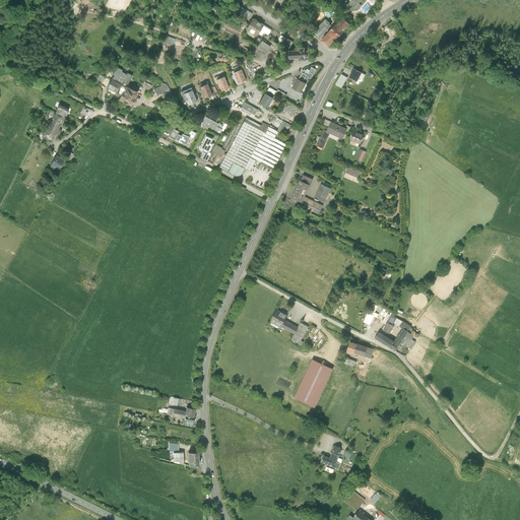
[(367,0),(333,0),(347,13),(352,8),(356,11),(367,0)]
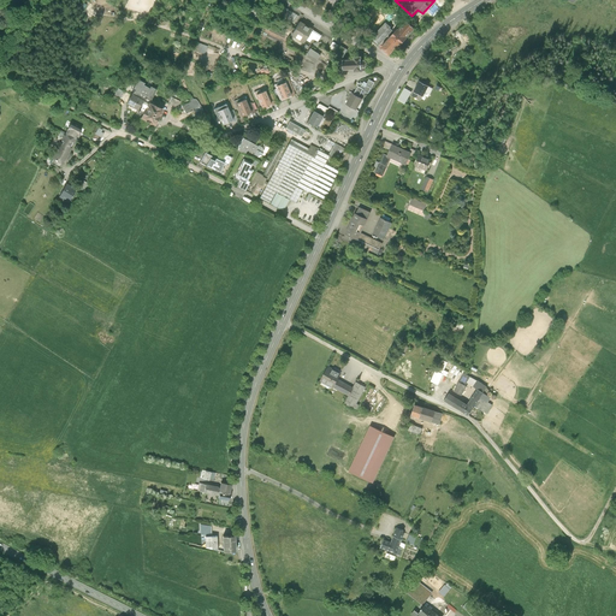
[(300,17),(283,7),(278,16),(295,25),(300,17)]
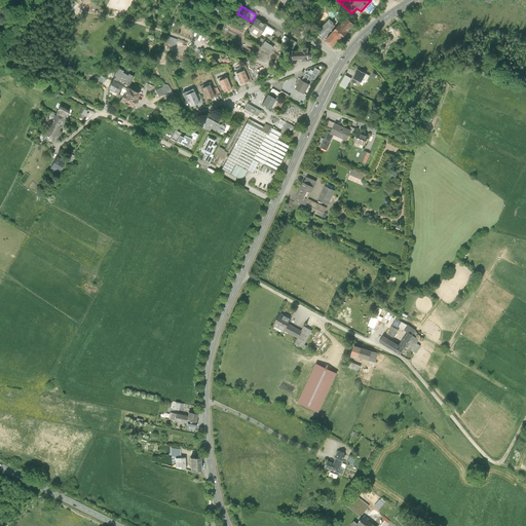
[(262,23),(256,19),(249,31),(260,37),(261,34),(264,36),(266,33),(271,36),(274,31),(267,26),(262,23)]
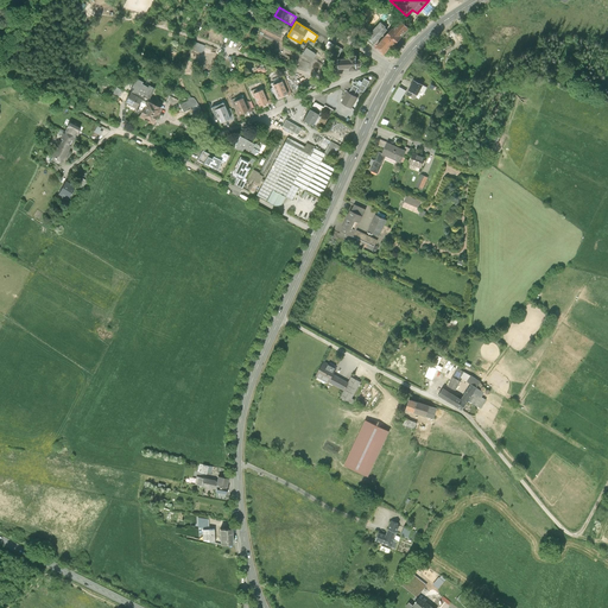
[(385,58),(411,31),(401,21),(375,50),(385,58)]
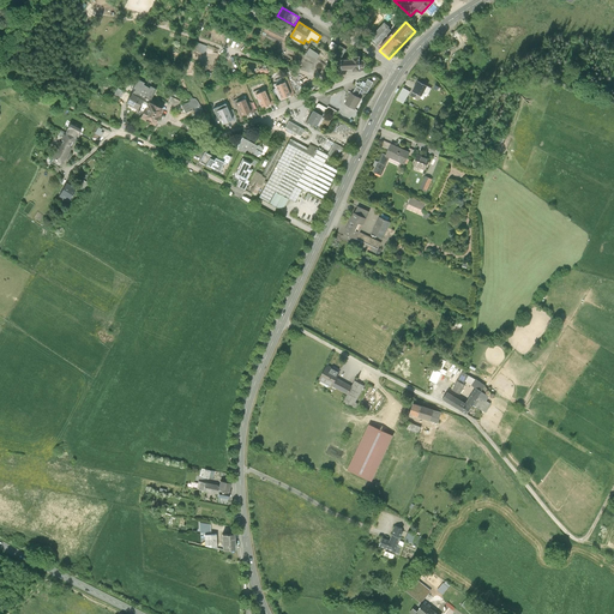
[(393,31),(386,24),(371,41),(378,47),(393,31)]
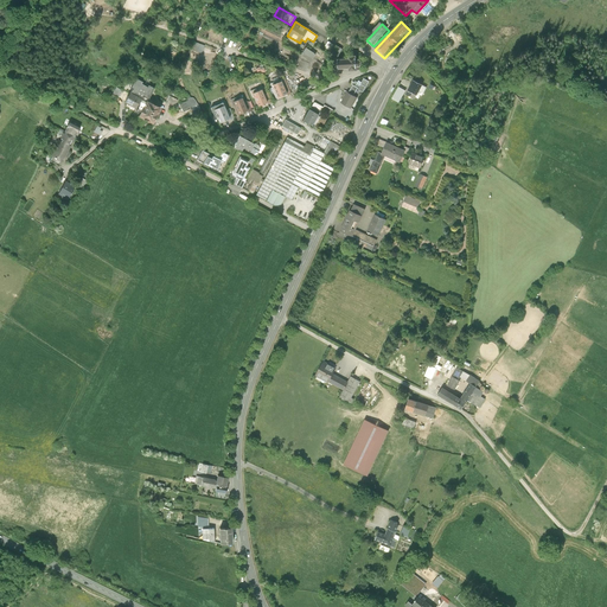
[(453,31),(458,38),(466,31),(461,25),(453,31)]
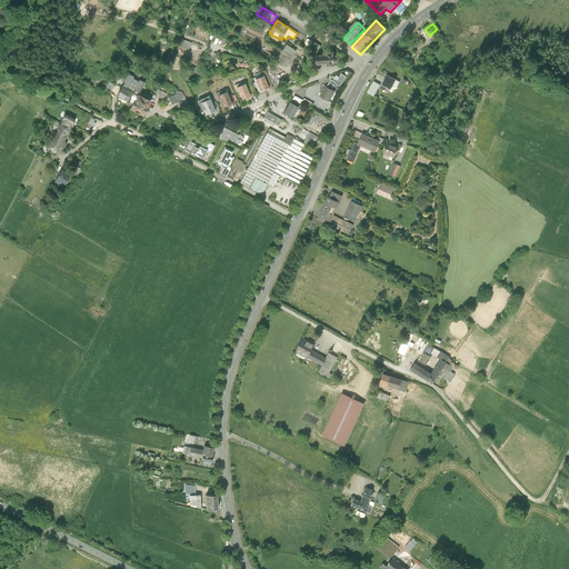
[(265,33),(246,25),(241,33),(260,42),(265,33)]
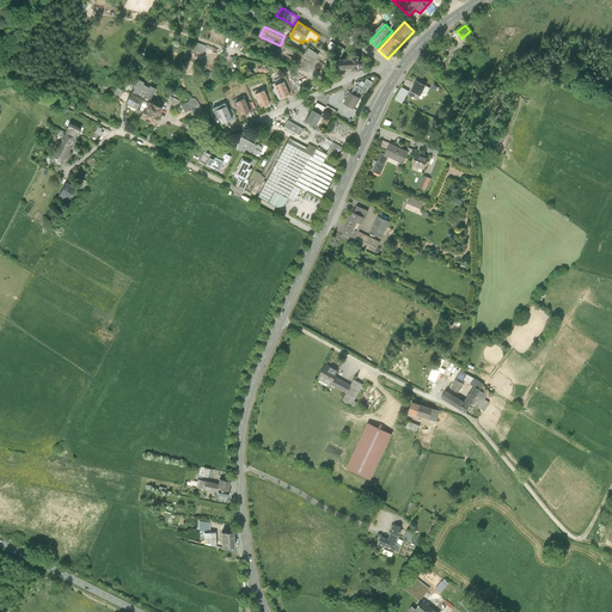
[(337,46),(331,42),(326,48),(332,51),(337,46)]
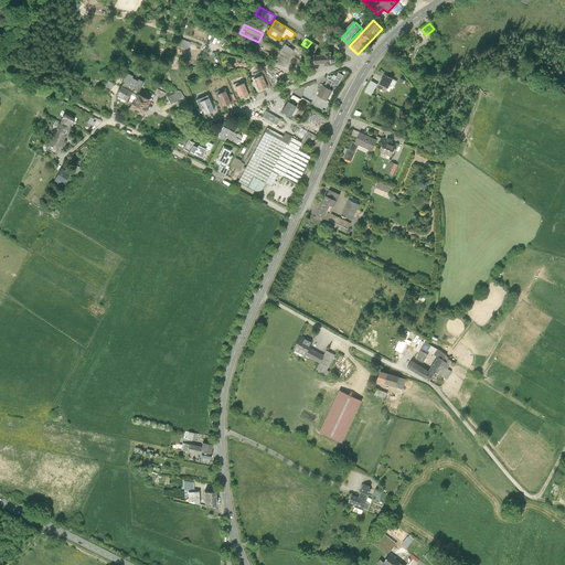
[(318,46),(313,43),(309,51),(313,53),(318,46)]
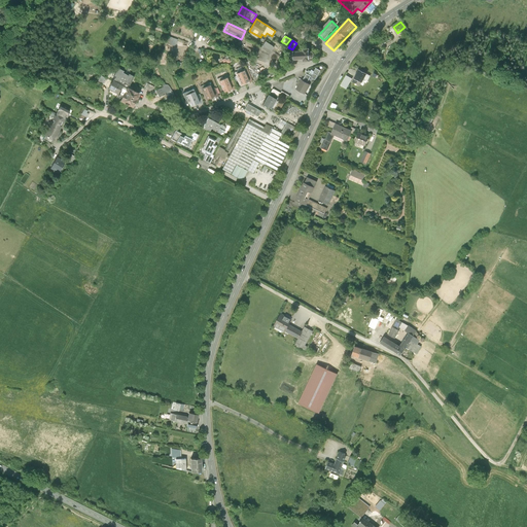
[(265,63),(275,48),(266,42),(262,46),(261,51),(258,59),(265,63)]
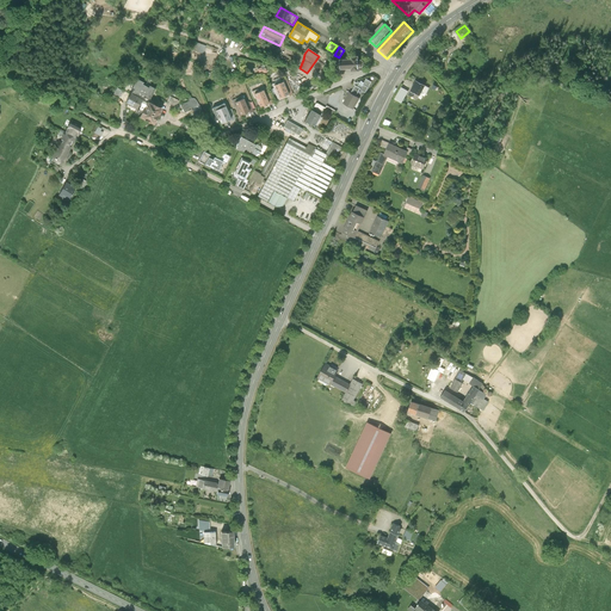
[(300,60),(287,55),(284,62),(297,68),(300,60)]
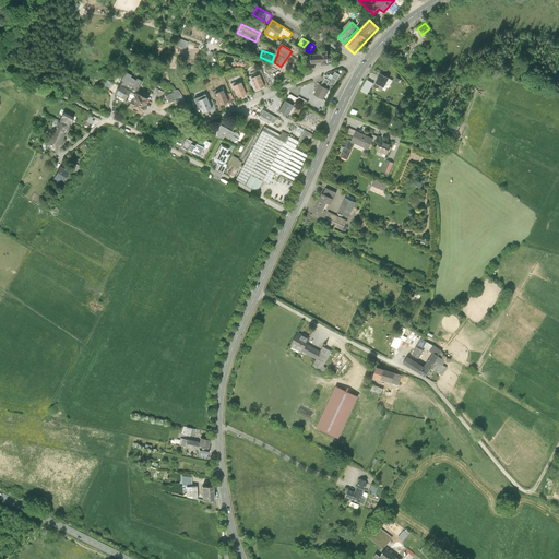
[(322,54),(322,57),(311,58),(311,66),(322,66),(322,69),(329,68),(329,64),(331,64),(333,62),(333,61),(333,59),(332,58),(330,57),(329,57),(329,54),(322,54)]
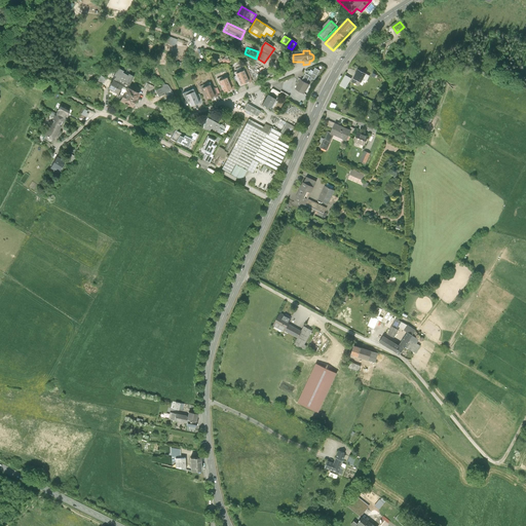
[(367,75),(359,70),(351,83),(361,87),(367,75)]
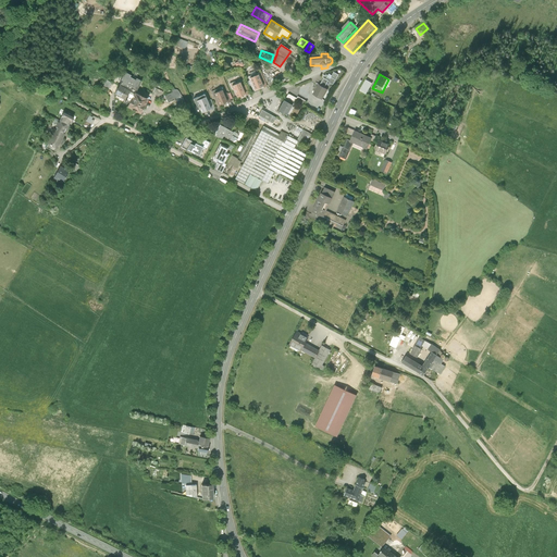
[(258,75),(249,78),(255,93),(263,88),(258,75)]
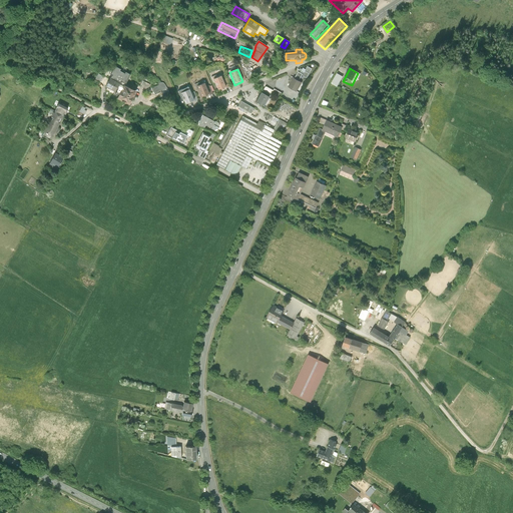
[(221,77),(212,80),(217,92),(226,88),(221,77)]
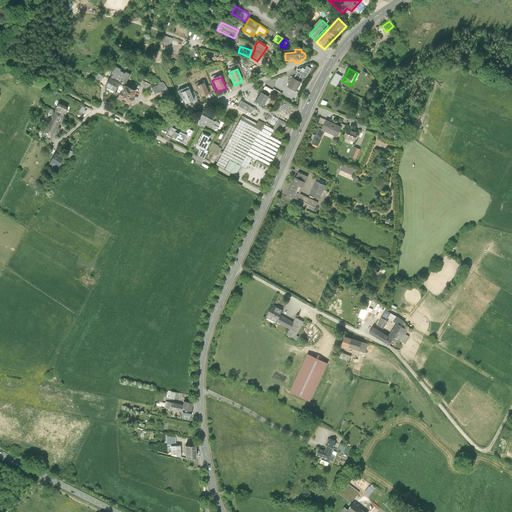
[(302,84),(294,79),(288,89),(296,94),(302,84)]
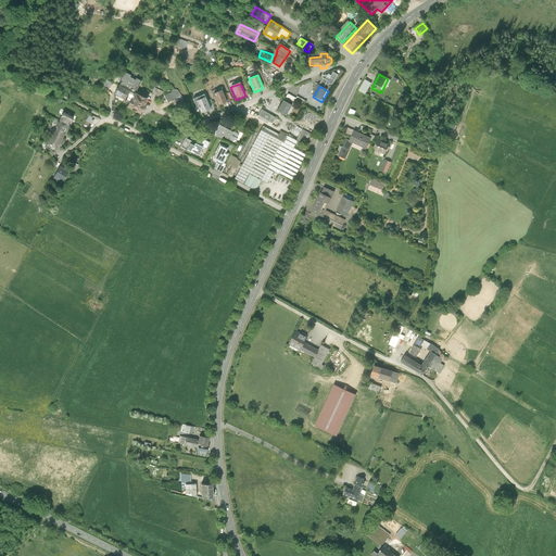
[(129,92),(117,87),(113,97),(124,102),(129,92)]
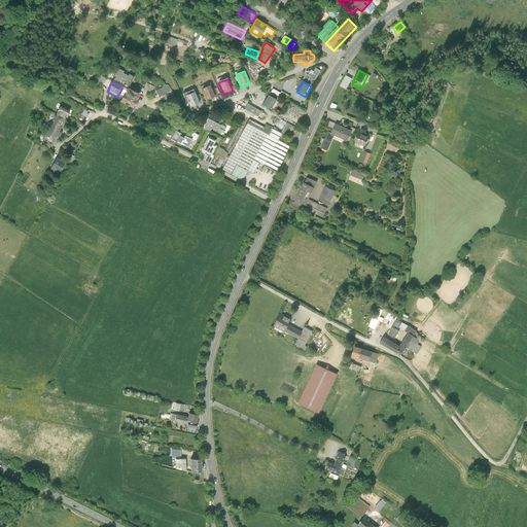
[(152,92),(154,84),(147,82),(145,90),(152,92)]
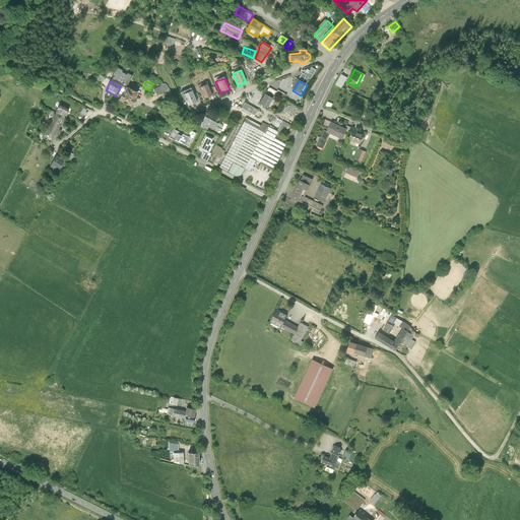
[(157,88),(161,92),(169,87),(166,82),(157,88)]
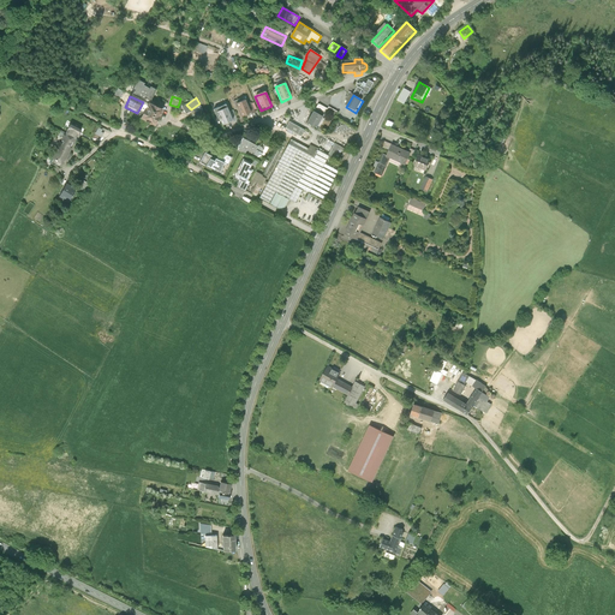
[(245,101),(236,105),(242,119),(251,114),(245,101)]
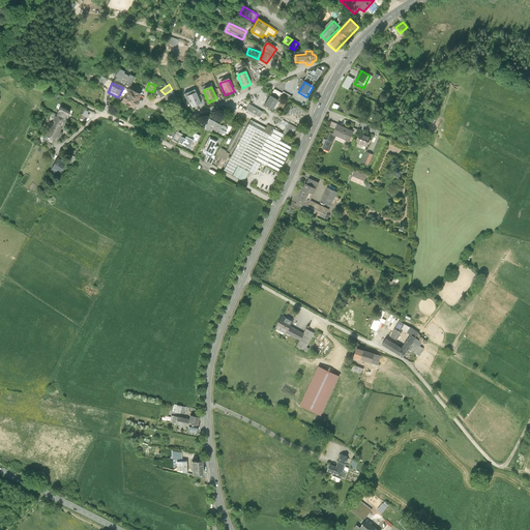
[(141,97),(127,90),(120,105),(134,112),(141,97)]
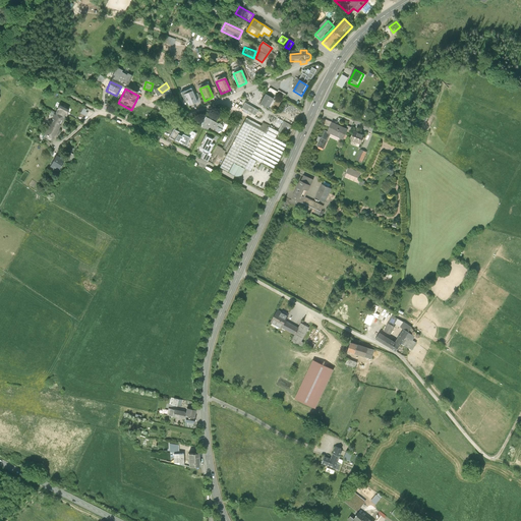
[(269,89),(268,92),(275,96),(283,100),(286,95),(279,91),(278,92),(271,89),(269,89)]
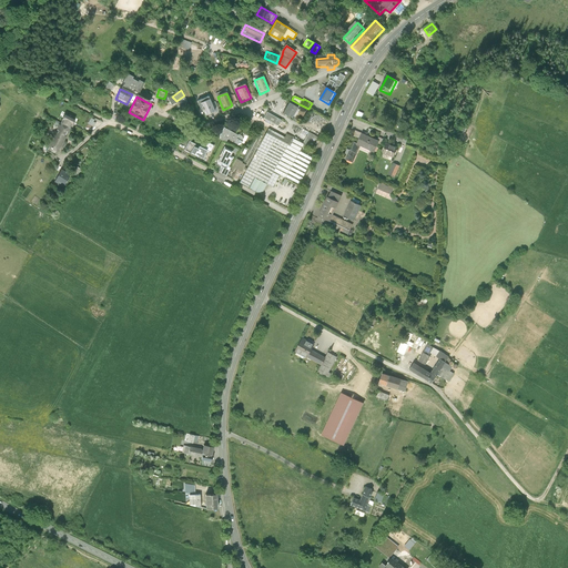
[(206,117),(215,113),(209,99),(199,103),(201,111),(203,110),(206,117)]
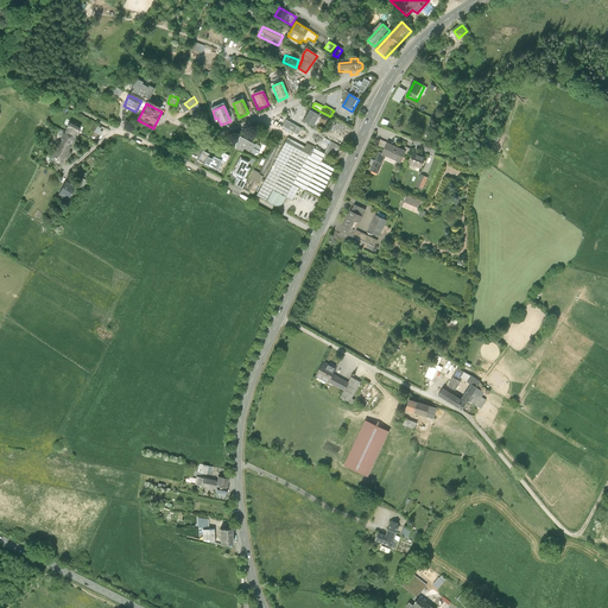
[(310,111),(310,109),(303,121),(312,126),(320,115),(318,114),(310,111)]
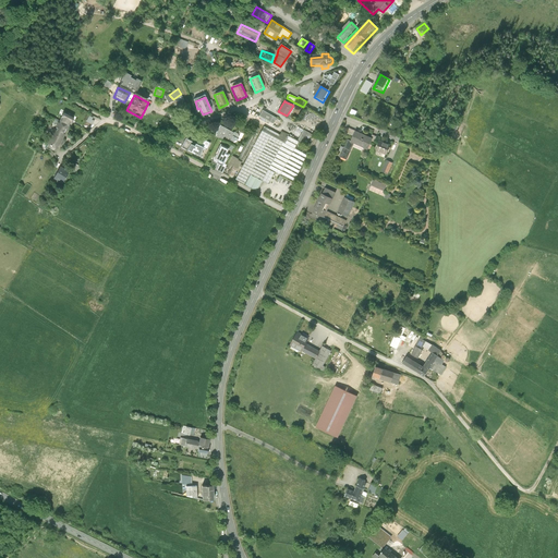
[(75,114),(64,109),(48,142),(60,147),(75,114)]
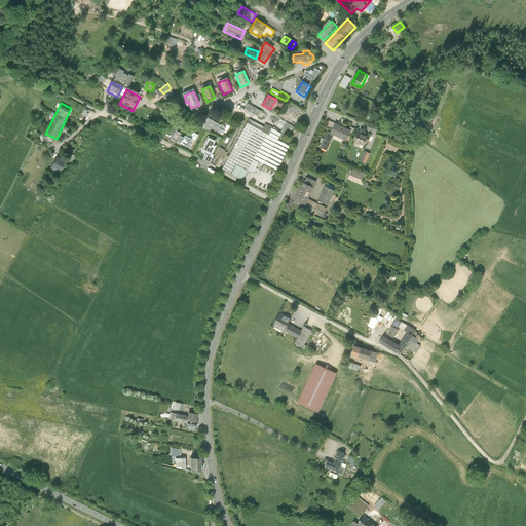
[(260,111),(247,104),(243,109),(241,108),(239,110),(249,114),(249,113),(254,116),(255,115),(257,116),(260,111)]
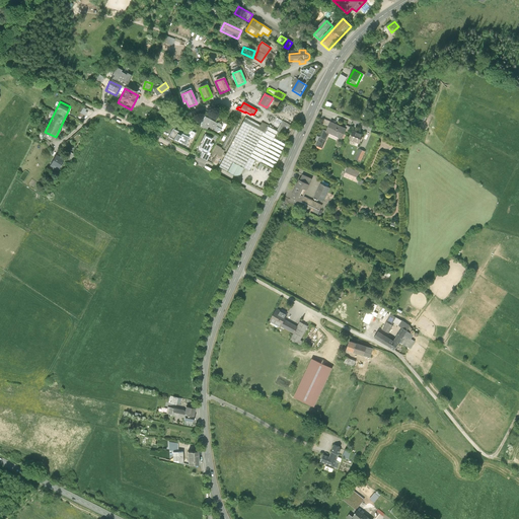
[(218,124),(205,118),(200,127),(207,131),(209,127),(215,131),(218,124)]
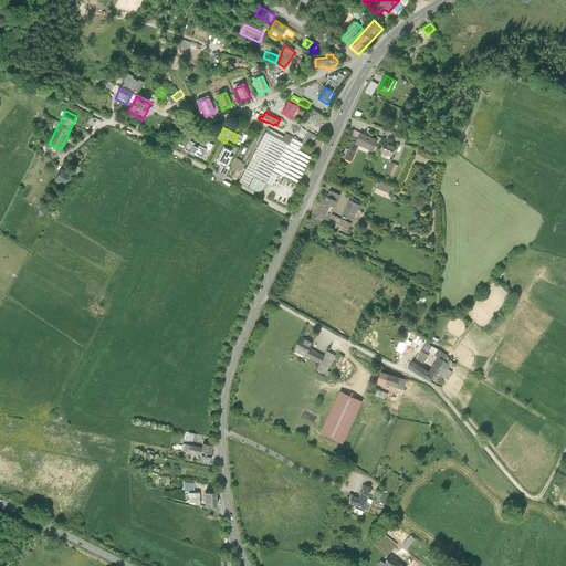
[(352,140),(353,142),(358,132),(353,128),(348,136),(353,138),(352,140)]
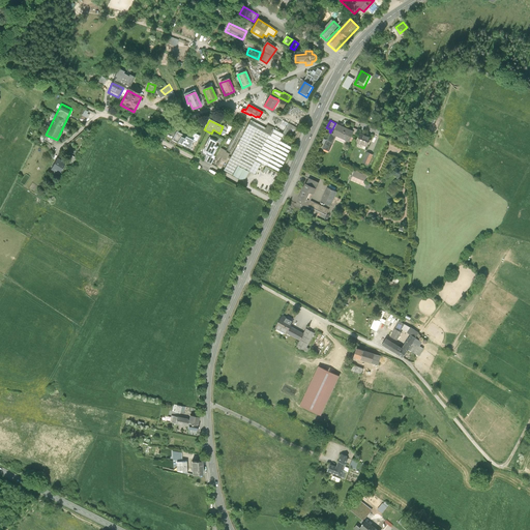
[(271,133),(251,121),(224,171),(244,182),(271,133)]
